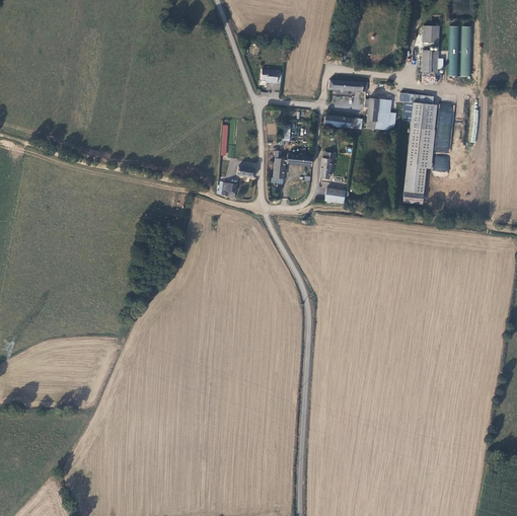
[(437,72),(440,25),(424,25),(423,46),(420,46),(420,52),(423,52),(422,72),(434,72),(437,72)]
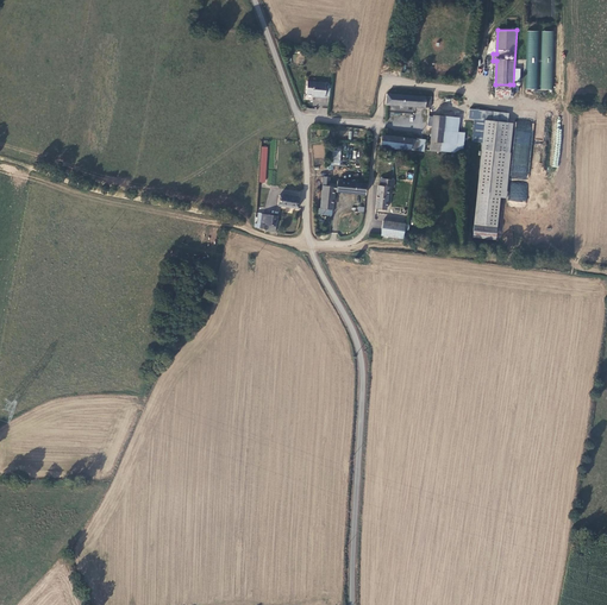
[(526,89),(537,89),(539,31),(527,31),(526,89)]
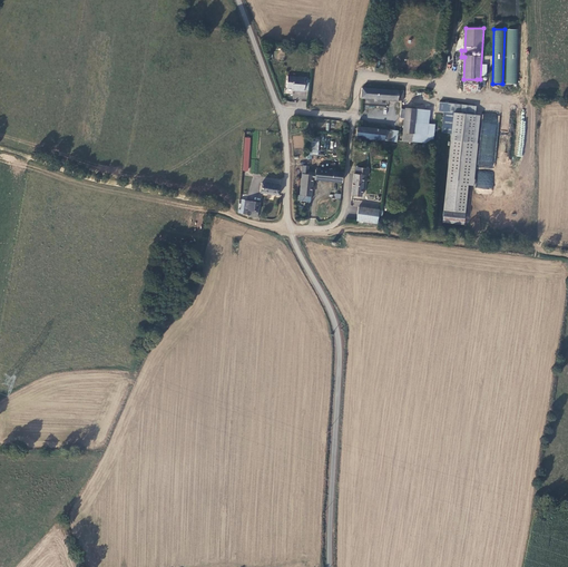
[(506,84),(517,85),(519,30),(508,29),(506,84)]
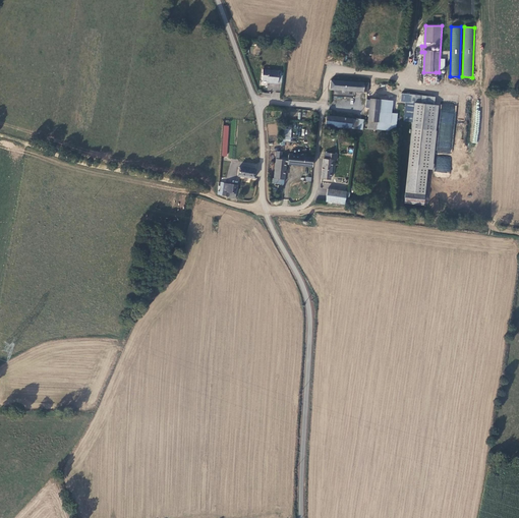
[(270,85),(280,85),(281,73),(265,71),(264,82),(271,83),(270,85)]
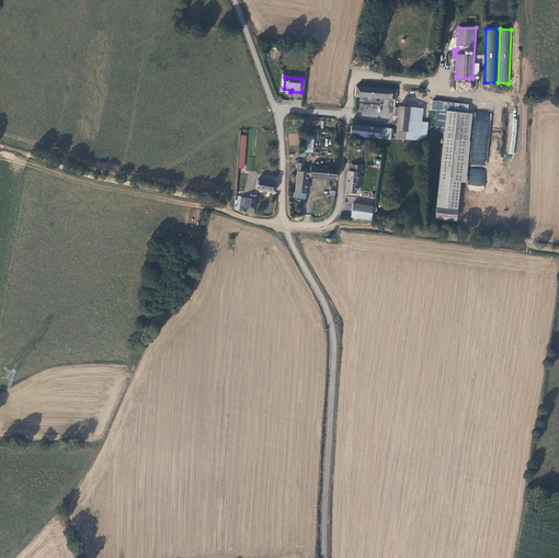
[(455,89),(468,90),(468,89),(469,78),(456,78),(455,89)]
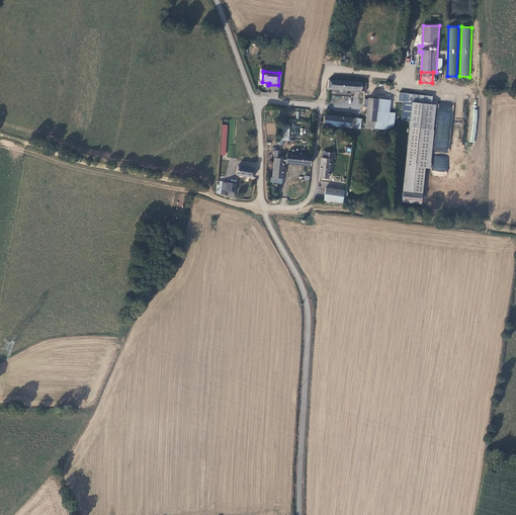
[(433,72),(432,82),(440,82),(440,72),(436,72),(433,72)]
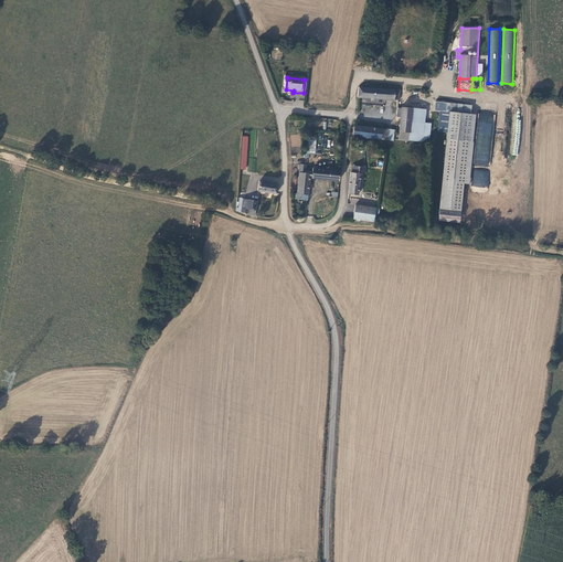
[(360,85),(359,96),(400,99),(401,89),(360,85)]
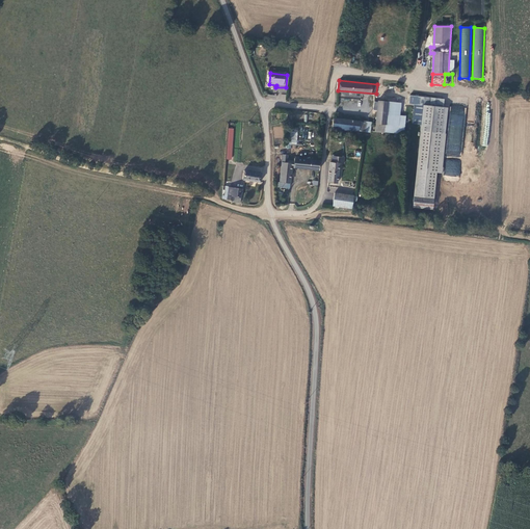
[(377,100),(377,102),(374,101),(373,109),(377,110),(376,124),(386,125),(388,101),(377,100)]
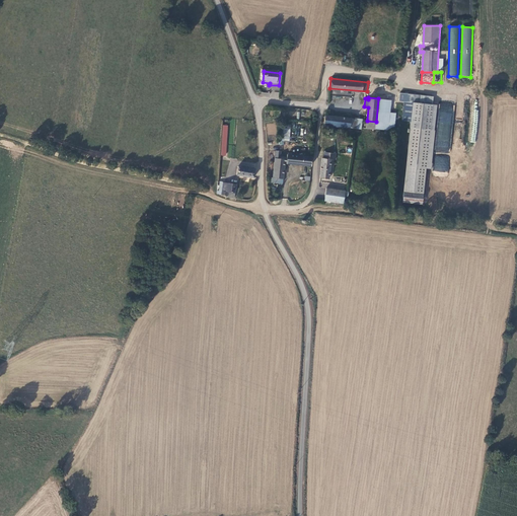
[(378,98),(376,122),(386,123),(388,99),(378,98)]
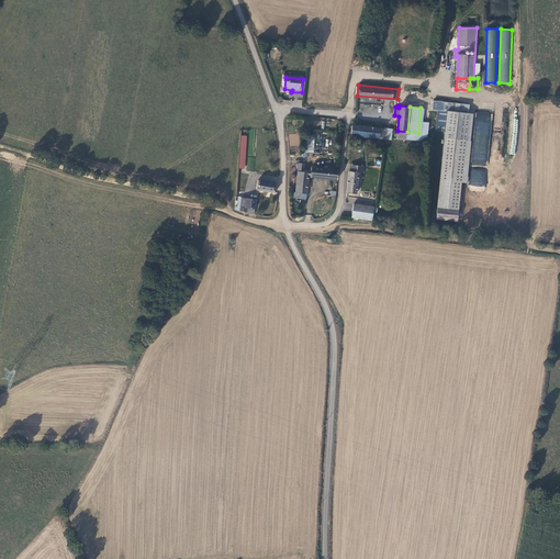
[(465,141),(467,113),(447,111),(444,138),(465,141)]
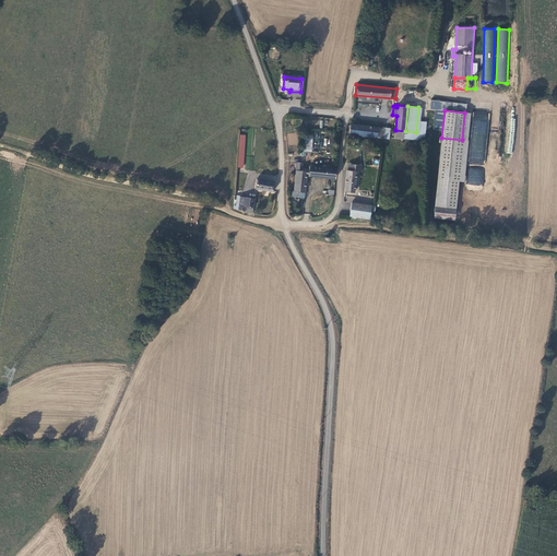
[(350,135),(389,141),(390,130),(351,125),(350,135)]
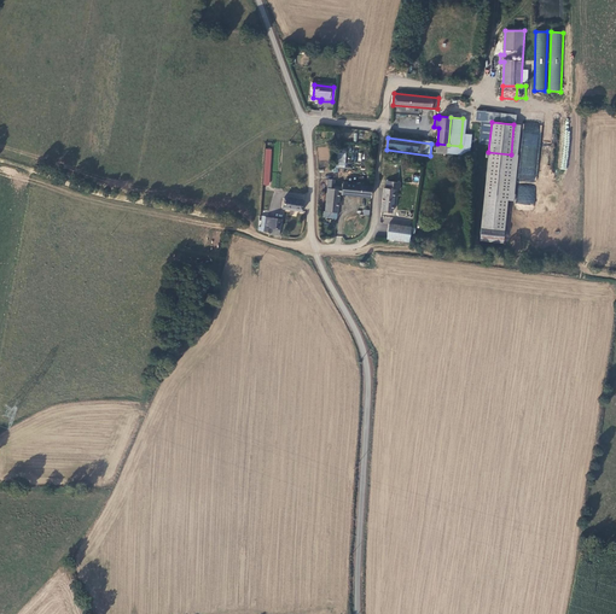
[(437,144),(436,153),(460,156),(460,146),(448,145),(437,144)]
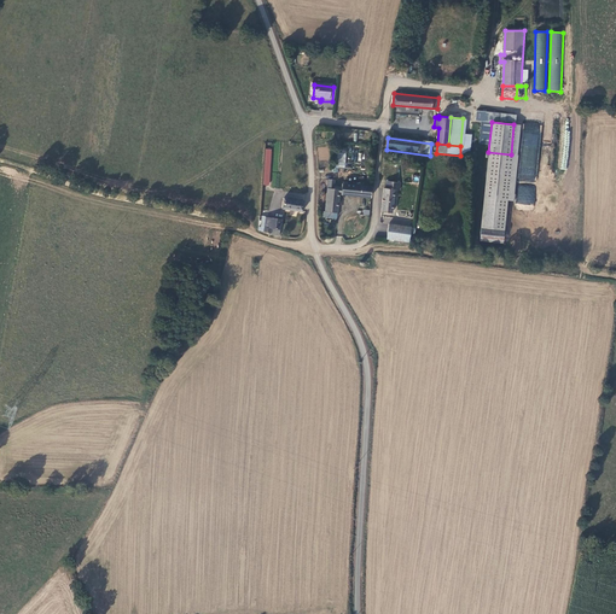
[(338,164),(340,165),(340,164),(348,164),(348,150),(340,150),(338,164)]
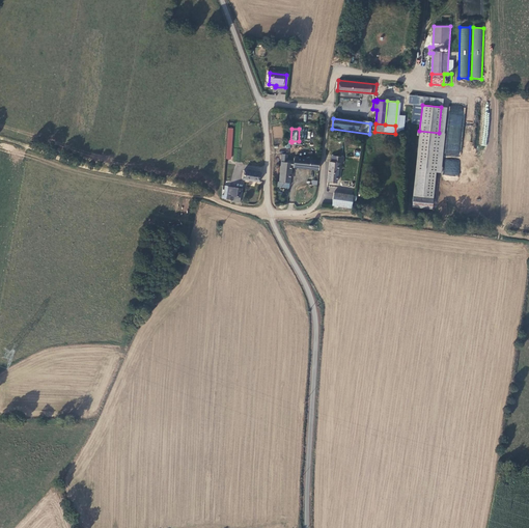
[(279,182),(289,183),(291,166),(291,162),(287,162),(287,154),(282,154),(280,173),(279,182)]
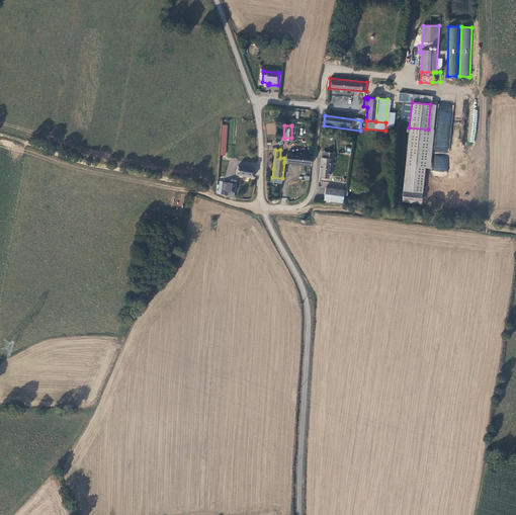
[(287,152),(287,157),(286,162),(311,165),(313,155),(287,152)]
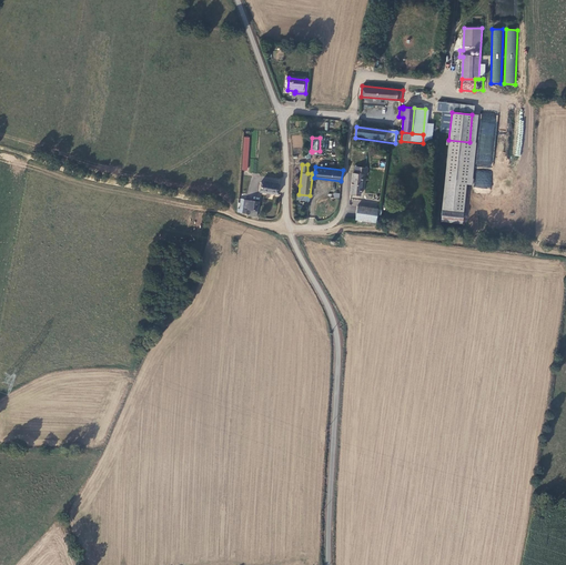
[(493,185),(494,169),(478,168),(476,184),(493,185)]
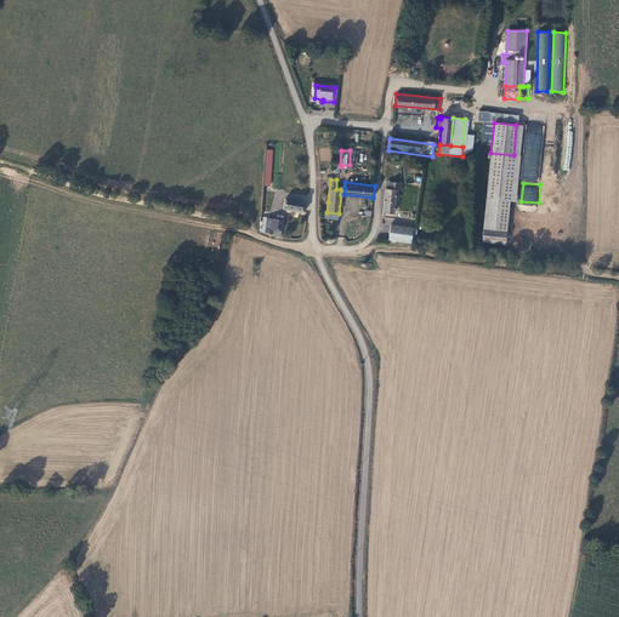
[(388,188),(385,212),(396,213),(398,189),(388,188)]
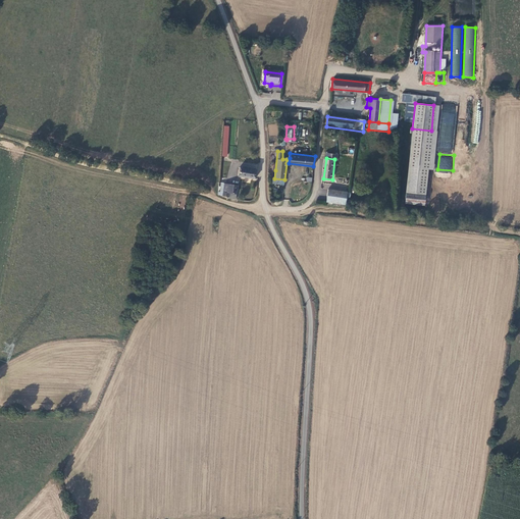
[(240,167),(239,175),(256,178),(258,167),(254,167),(253,169),(250,169),(240,167)]
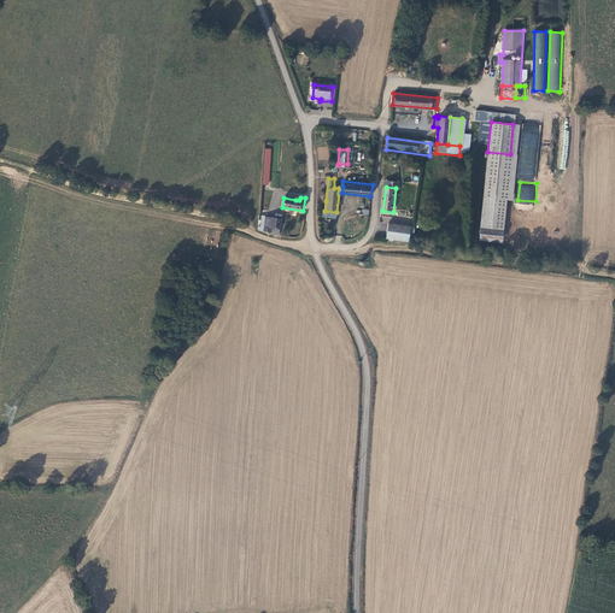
[(267,216),(265,225),(259,225),(259,229),(263,231),(267,233),(271,234),(273,227),(281,228),(281,218),(267,216)]
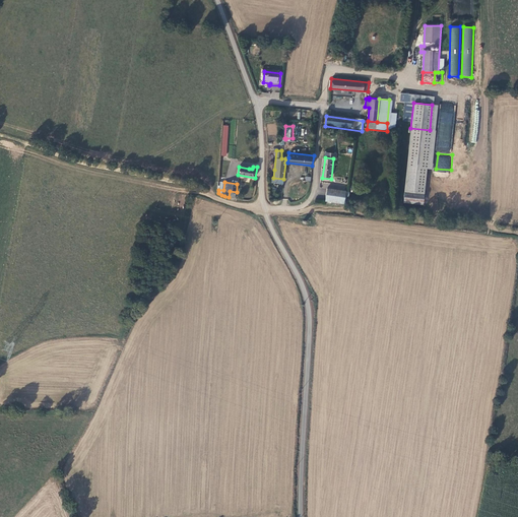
[(344,203),(346,191),(322,188),(321,200),(344,203)]
